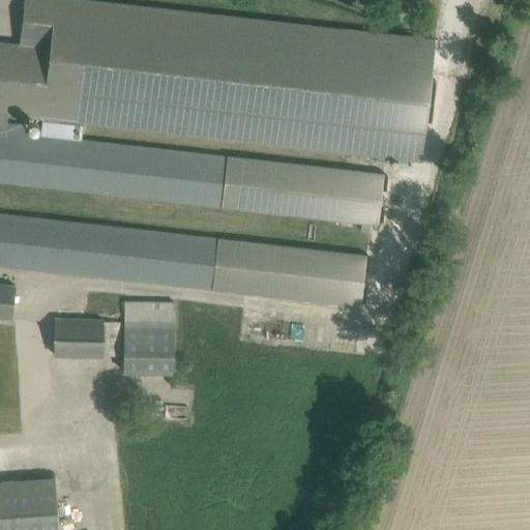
[(60,0),(23,0),(19,45),(0,42),(0,265),(212,290),(361,306),(366,255),(218,237),(217,240),(0,214),(0,181),(222,207),(378,225),(383,173),(226,155),(226,158),(5,133),(8,112),(420,159),(419,160),(420,160),(434,41),(433,41),(433,42),(60,0)]
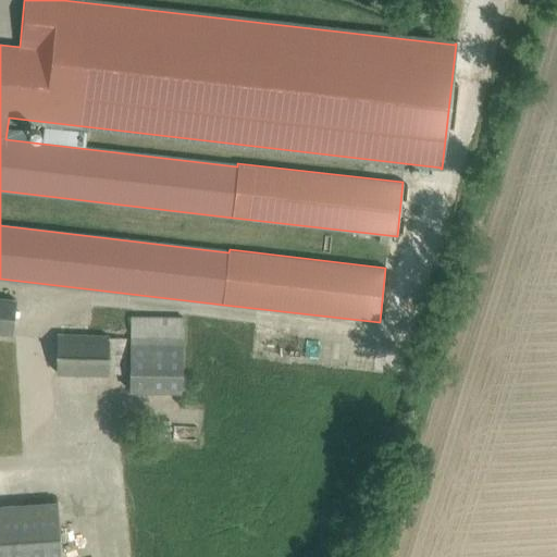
[(15,301),(0,299),(0,334),(12,336),(15,301)]
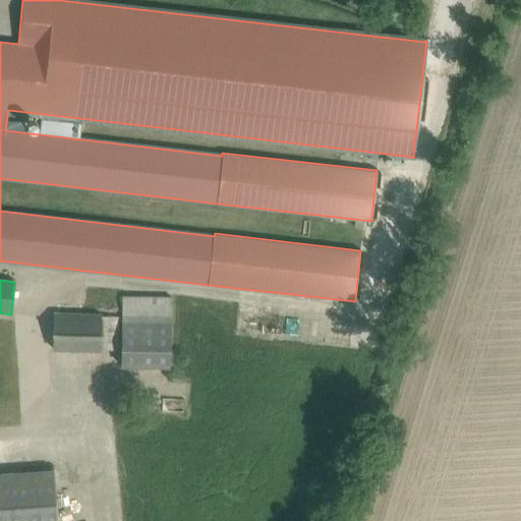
[(170,367),(171,317),(171,296),(122,295),(122,316),(121,366),(170,367)]
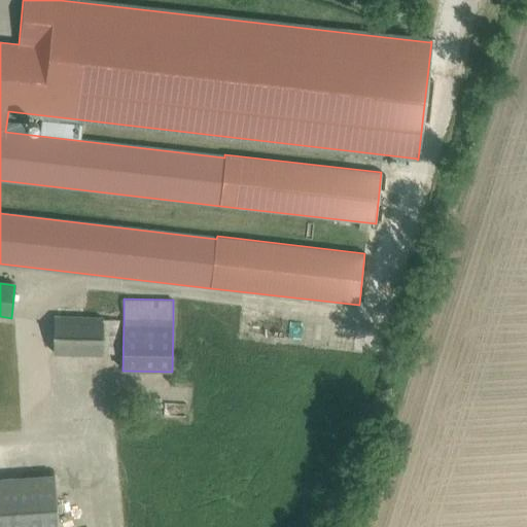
[(119,320),(54,318),(54,353),(118,355),(119,320)]
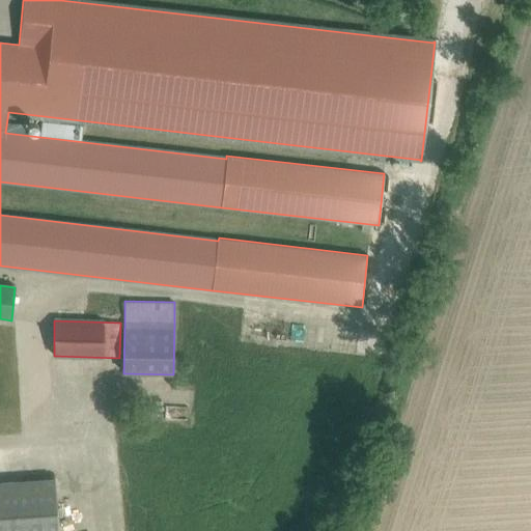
[(0,530),(56,530),(54,477),(0,480),(0,530)]
